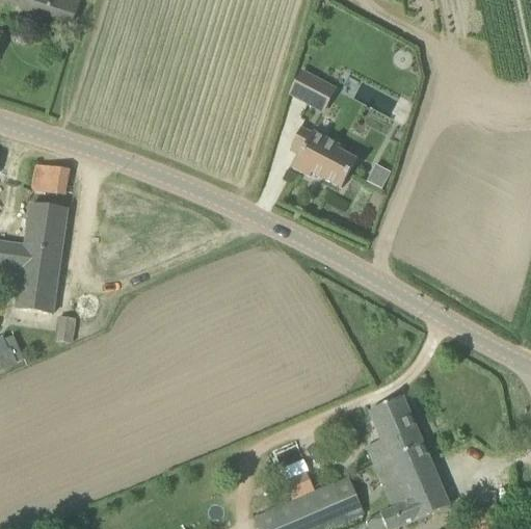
[(0,0),(0,7),(51,25),(71,31),(81,0),(0,0)]
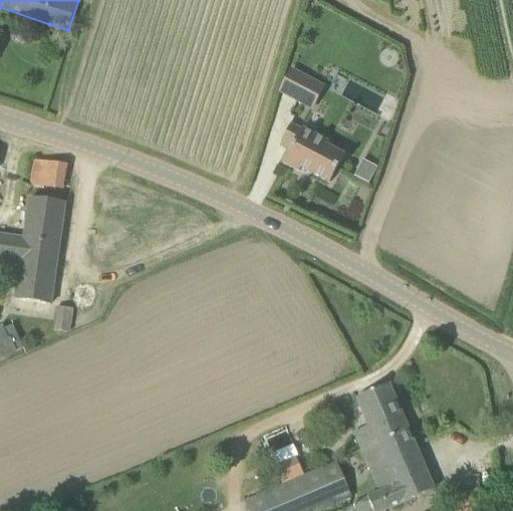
[(324,85),(310,77),(293,68),(281,89),(313,106),(324,85)]
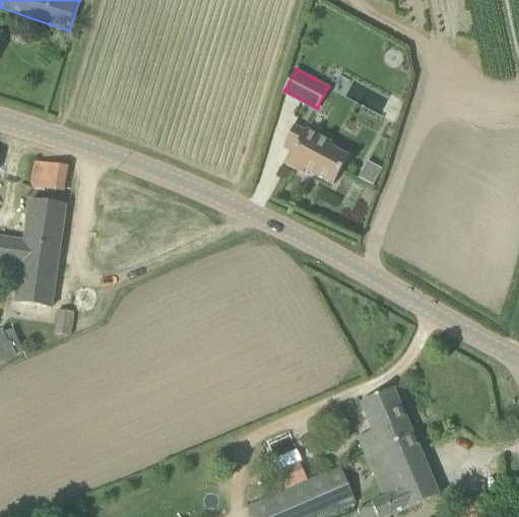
[(334,183),(349,155),(331,145),(333,142),(307,128),(306,129),(295,124),(285,141),(297,146),(287,163),(304,172),(306,168),(334,183)]
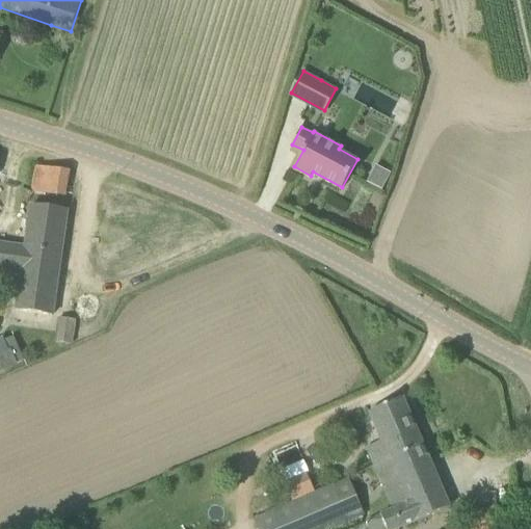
[(34,163),(32,190),(71,193),(73,166),(34,163)]
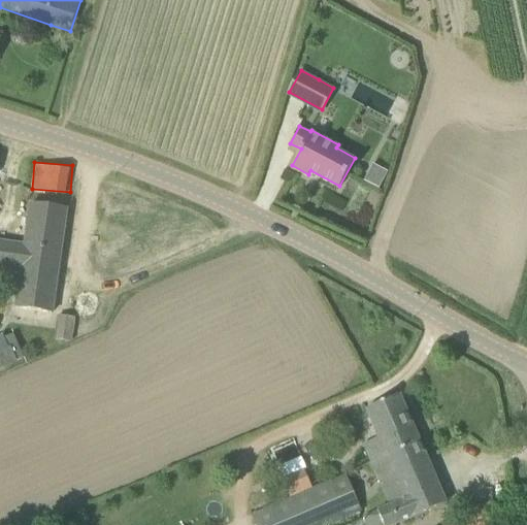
[(373,162),(365,178),(380,186),(389,170),(373,162)]
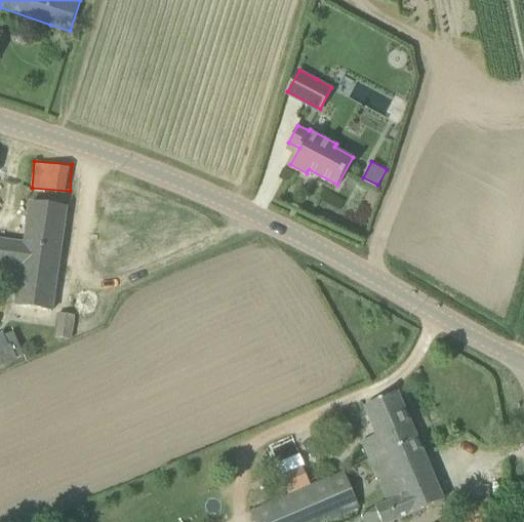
[(68,205),(65,205),(31,200),(25,242),(0,238),(0,263),(23,266),(16,305),(52,310),(68,205)]
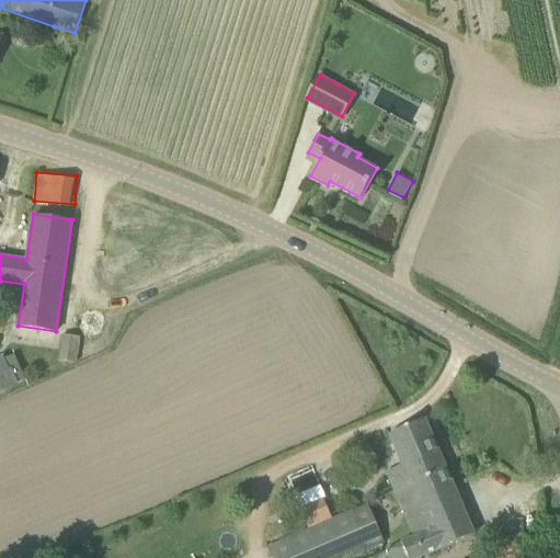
[(59,359),(60,359),(76,361),(79,334),(64,332),(59,359)]
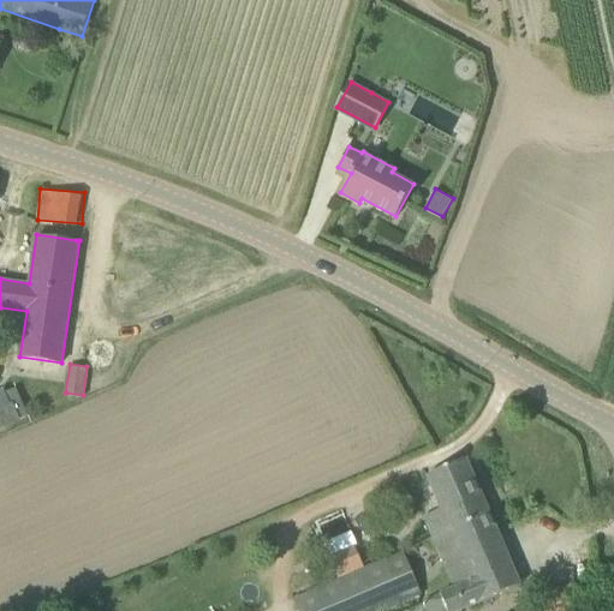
[(23,400),(18,385),(6,390),(12,405),(23,400)]
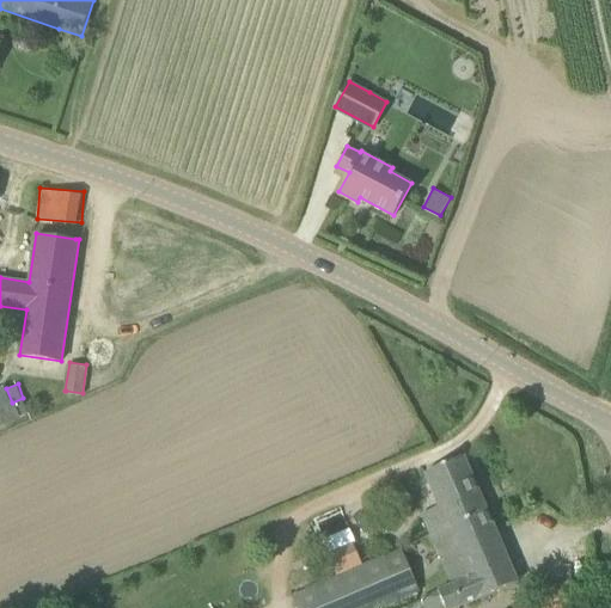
[(30,412),(23,398),(12,403),(18,417),(30,412)]
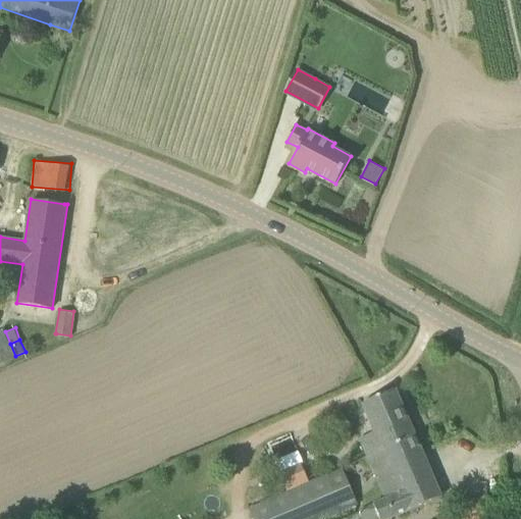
[(0,362),(15,356),(10,344),(0,347),(0,362)]
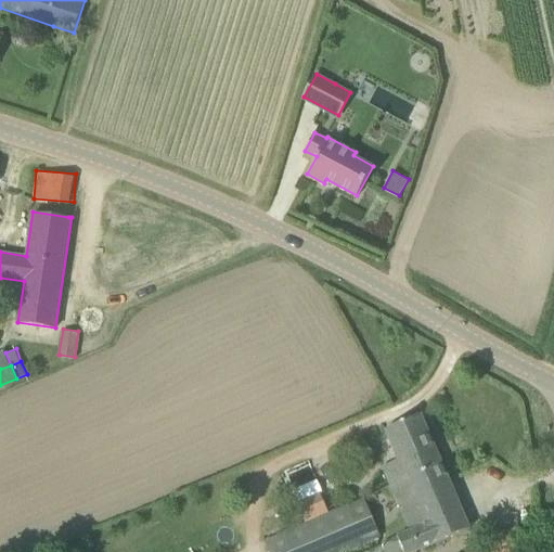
[(471,527),(449,478),(422,412),(386,427),(399,458),(383,465),(411,529),(384,541),(387,551),(411,551),(435,542),(471,527)]
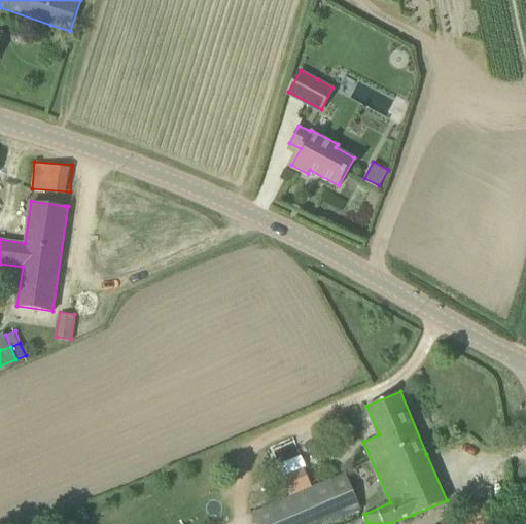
[(346,472),(312,486),(291,495),(252,512),(256,523),(324,523),(362,509),(346,472)]
